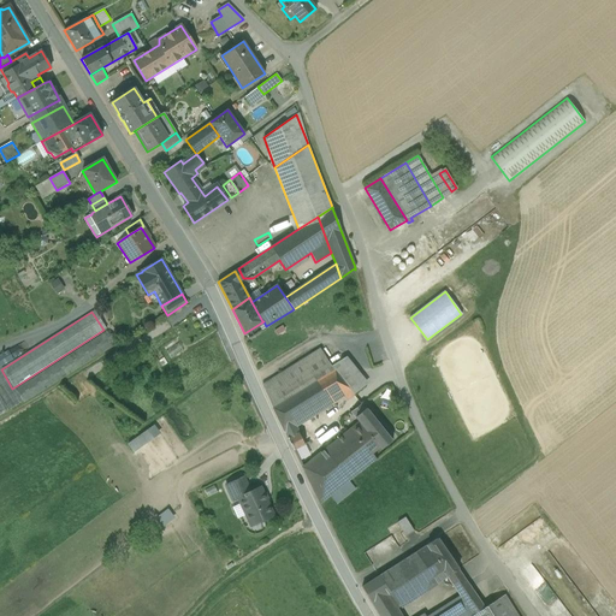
[(105,332),(13,390),(23,404),(114,347),(105,332)]
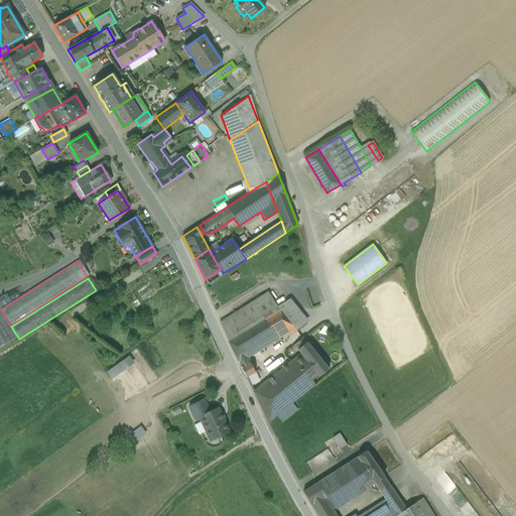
[(268,292),(220,321),(227,339),(262,316),(273,309),(277,306),(268,292)]
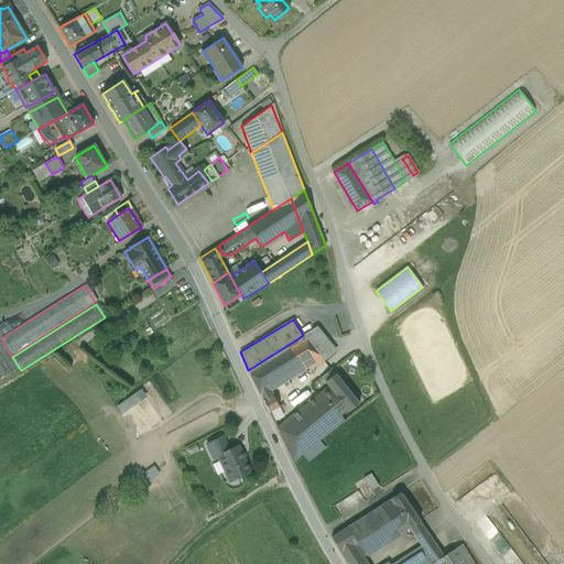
[(7,321),(0,324),(0,334),(0,335),(11,328),(7,321)]
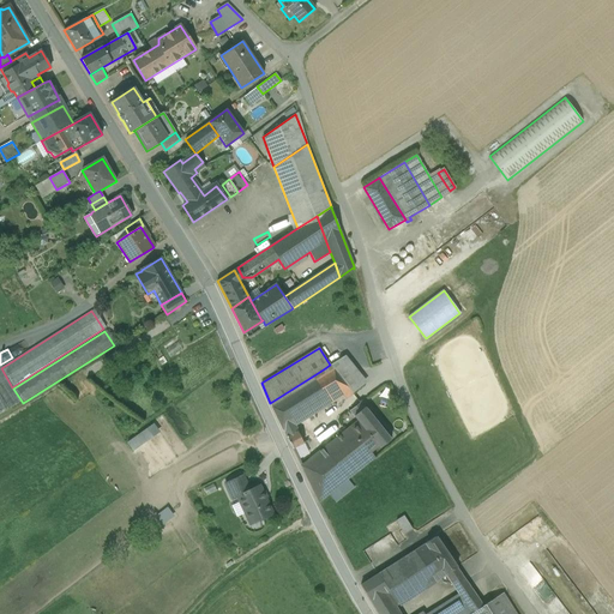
[(361,377),(344,356),(330,365),(348,387),(360,378),(361,377)]
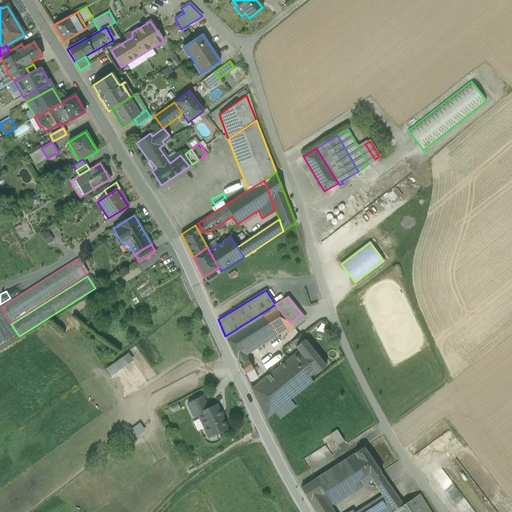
[(290,323),(275,304),(271,307),(286,330),(288,333),(295,328),(294,328),(290,323)]
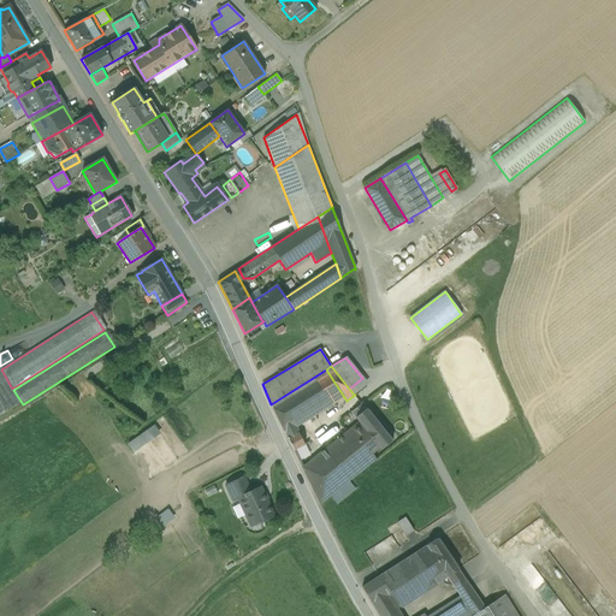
[(0,395),(11,412),(22,404),(0,369),(0,395)]
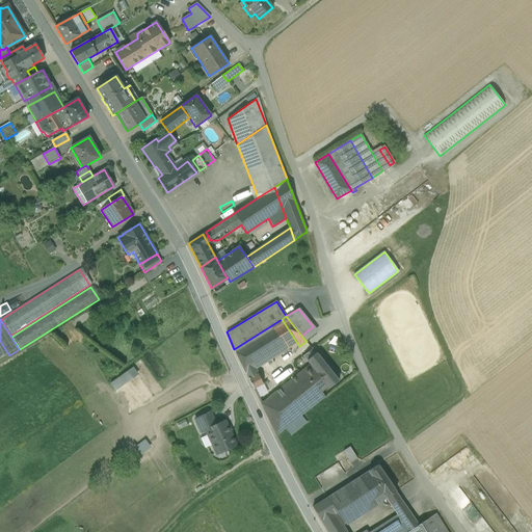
[(297,343),(282,319),(270,326),(286,350),(297,343)]
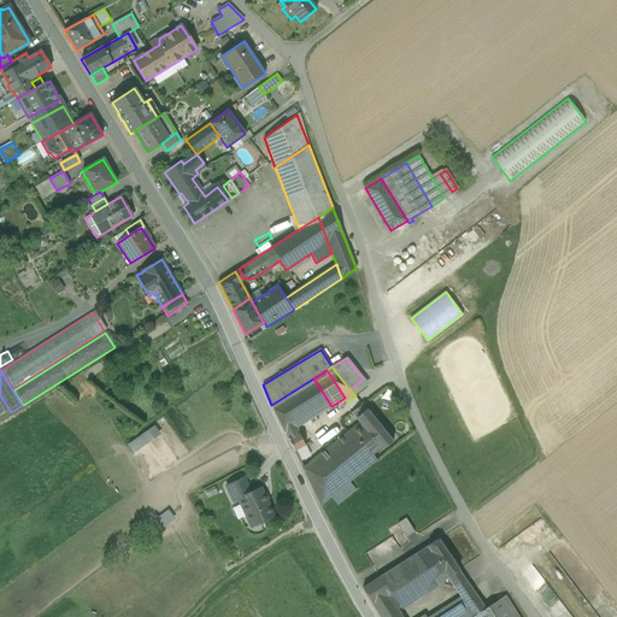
[(271,405),(289,441),(300,436),(297,428),(331,406),(313,378),(271,405)]
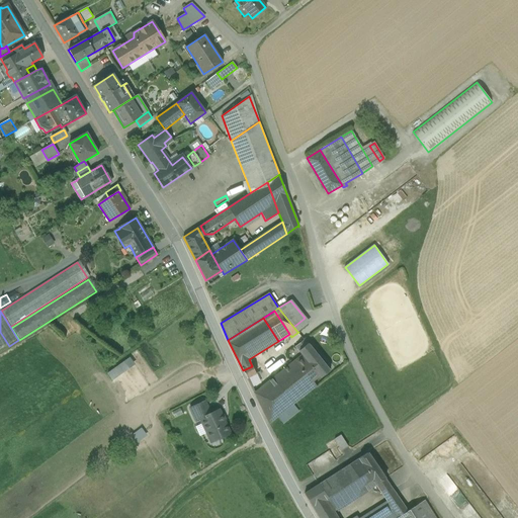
[(304,319),(293,327),(297,332),(308,324),(304,319)]
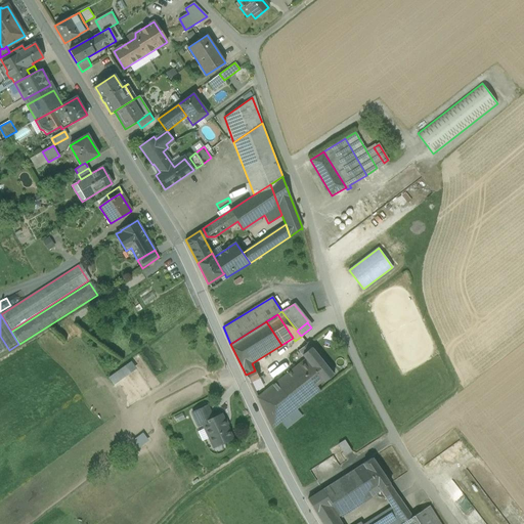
[(308,344),(299,351),(303,355),(311,348),(308,344)]
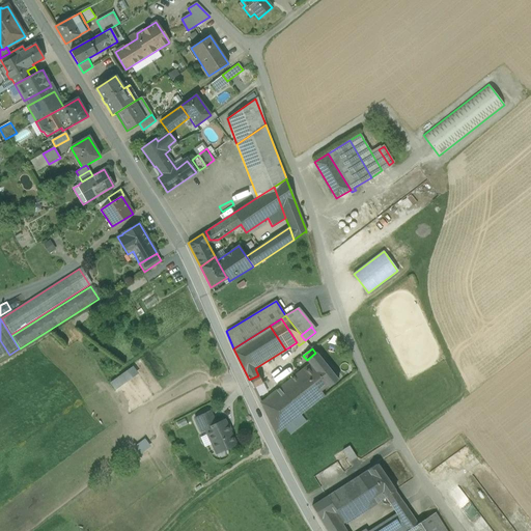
[(337,380),(315,353),(307,360),(310,364),(328,387),(329,387),(337,380)]
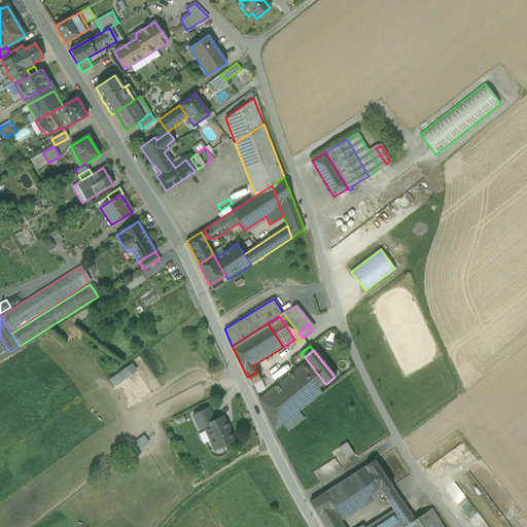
[(308,361),(258,400),(273,431),(282,424),(299,412),(321,393),(319,390),(325,384),(308,361)]
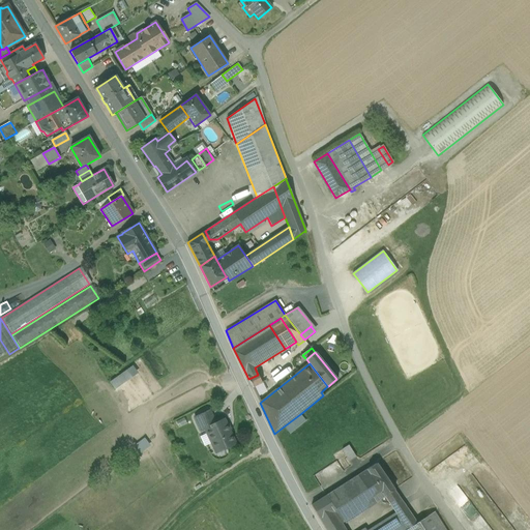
[(134,364),(111,381),(116,389),(140,373),(134,364)]
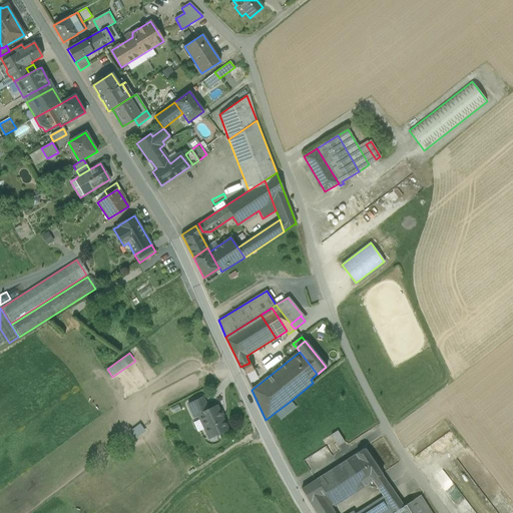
[(249,363),(240,367),(243,373),(252,369),(249,363)]
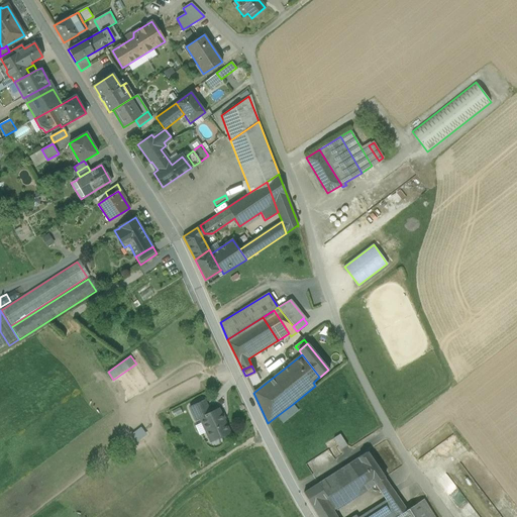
[(204,401),(190,407),(196,420),(200,418),(210,413),(204,401)]
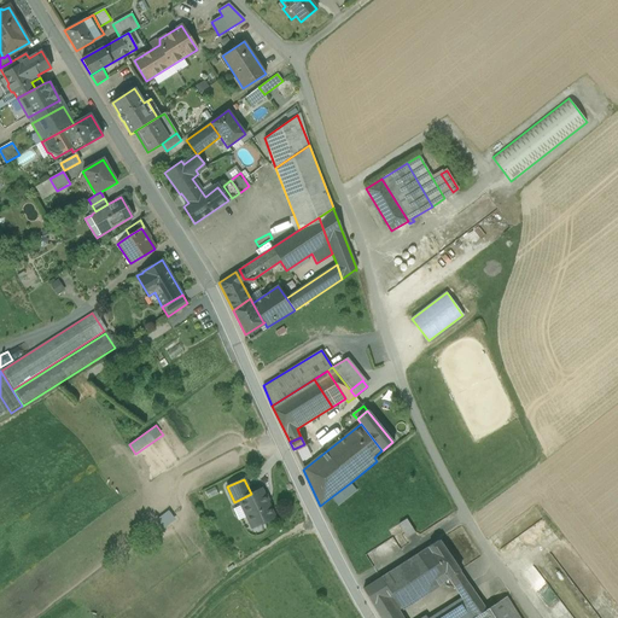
[(350,483),(331,497),(337,505),(356,490),(350,483)]
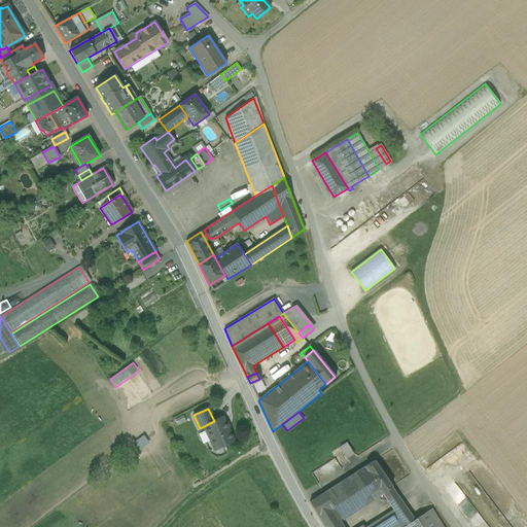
[(214,421),(204,426),(213,446),(221,443),(223,446),(234,442),(222,417),(214,421)]
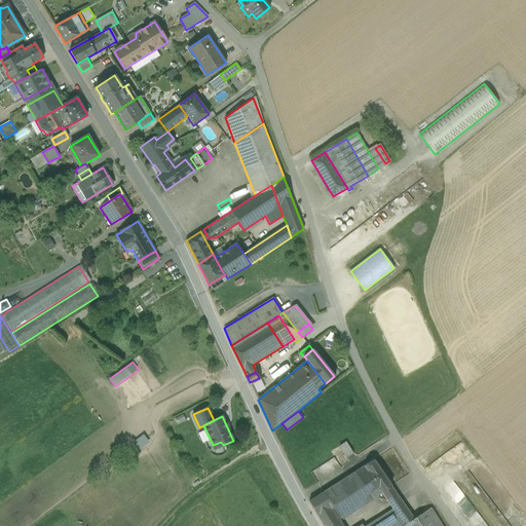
[(141,449),(151,442),(145,434),(135,441),(141,449)]
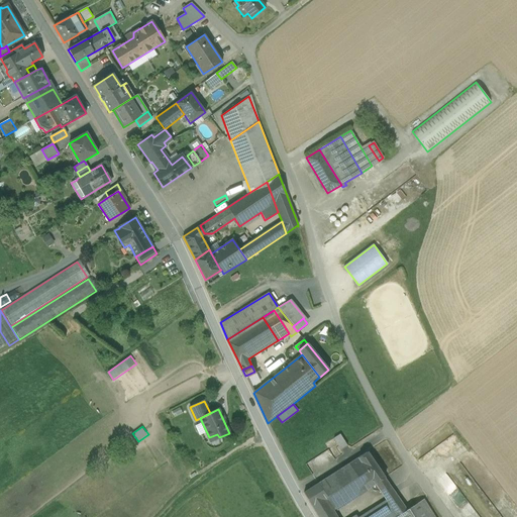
[(340,434),(333,439),(340,450),(347,445),(340,434)]
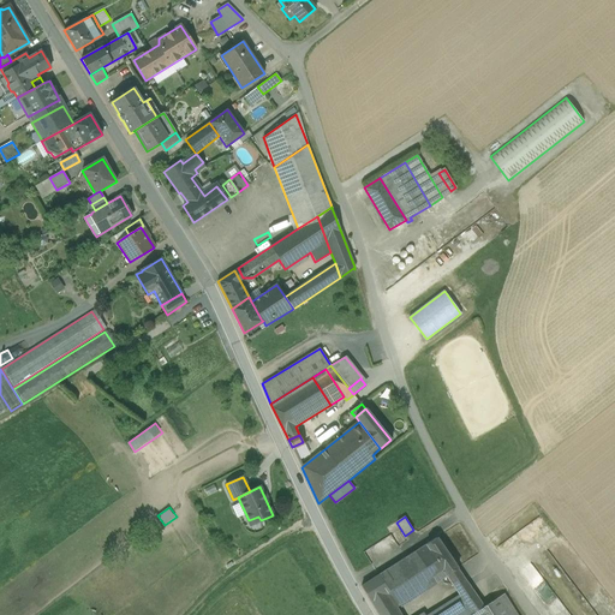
[(377,562),(381,553),(389,555),(392,547),(394,548),(398,539),(383,536),(380,547),(372,544),(368,559),(377,562)]
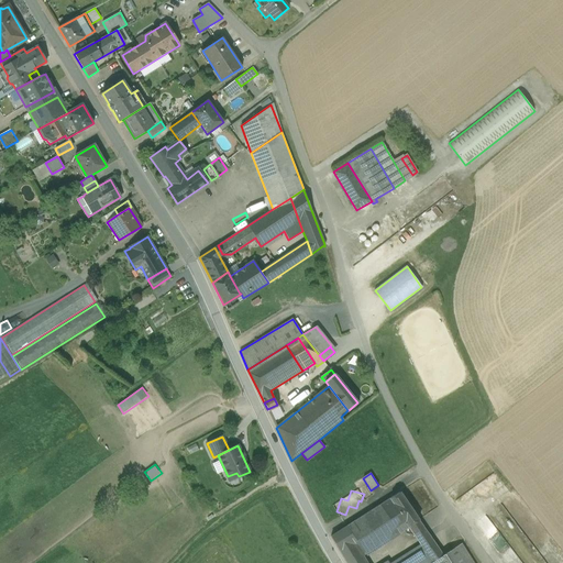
[(418,520),(399,493),(389,499),(408,527),(418,520)]
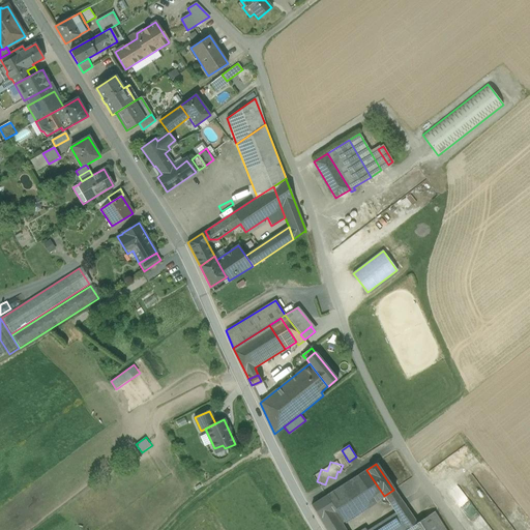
[(366,470),(324,497),(341,524),(384,496),(366,470)]
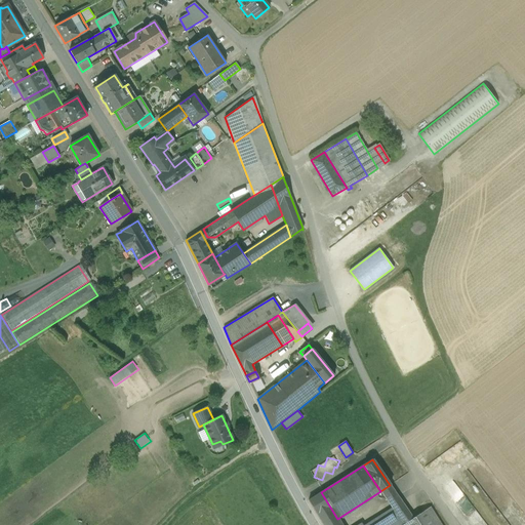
[(390,485),(380,491),(388,500),(397,494),(390,485)]
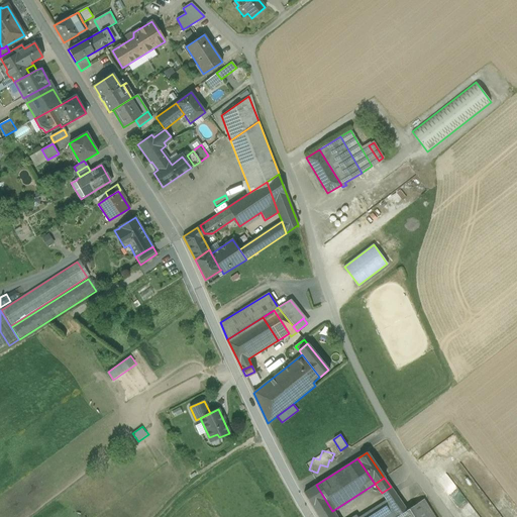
[(336,516),(332,511),(316,485),(304,493),(318,516),(336,516)]
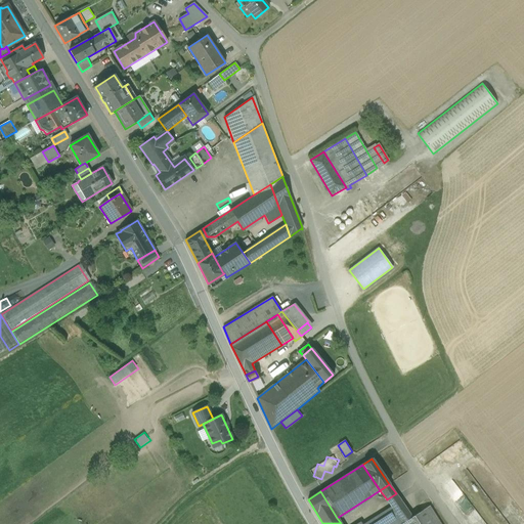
[(400,500),(376,517),(380,523),(400,523),(412,517),(411,516),(400,500)]
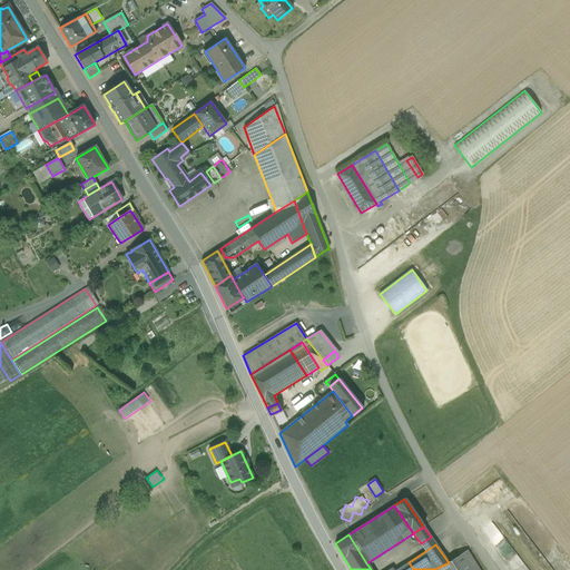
[(478,569),(467,551),(449,562),(435,569),(478,569)]
